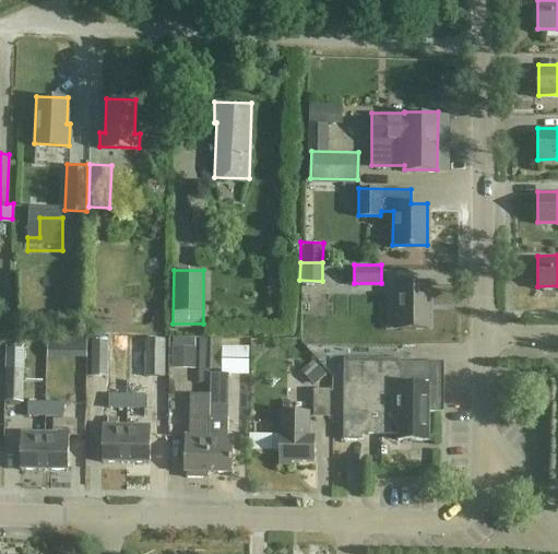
[(428,326),(428,282),(396,282),(398,326),(428,326)]
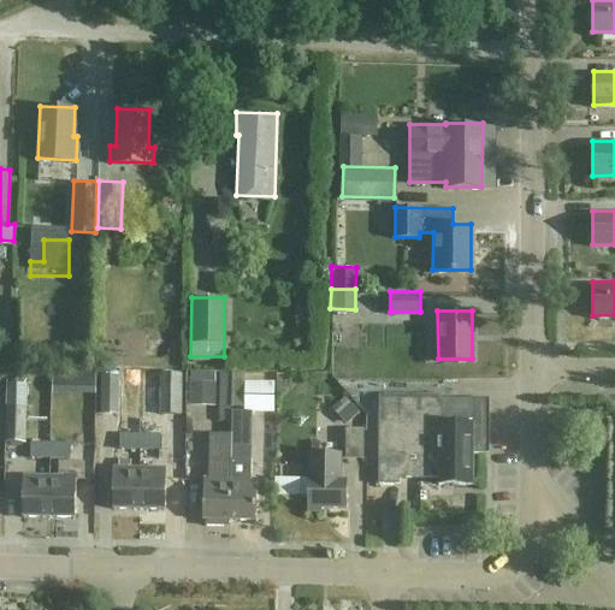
[(181,371),(140,371),(140,431),(119,431),(119,446),(158,446),(159,412),(181,412),(181,371)]
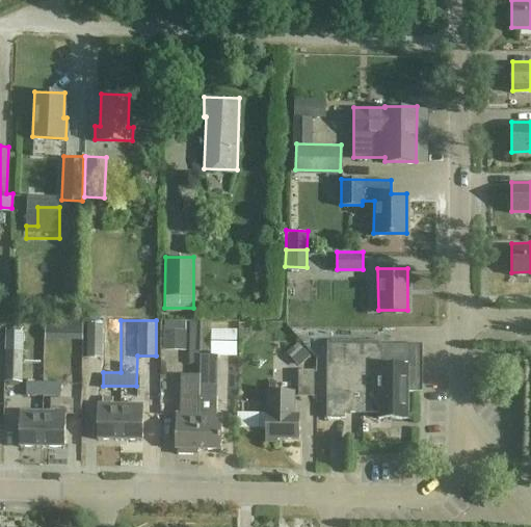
[(102,322),(86,322),(86,356),(102,356),(102,322)]
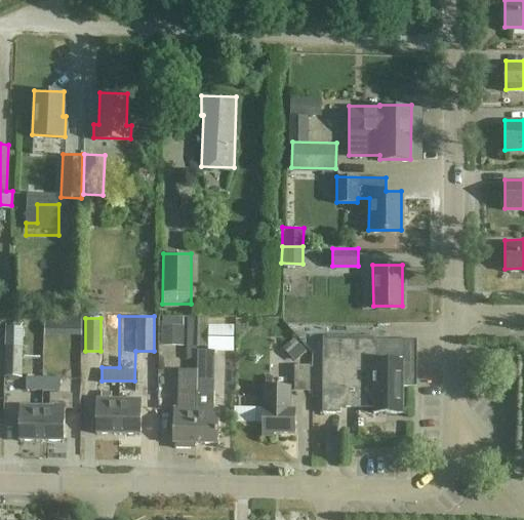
[(188,319),(163,320),(165,360),(190,359),(188,319)]
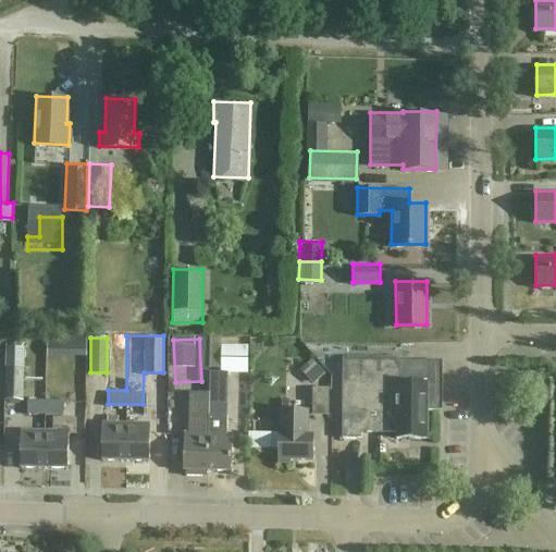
[(23,345),(7,345),(4,396),(22,396),(23,345)]
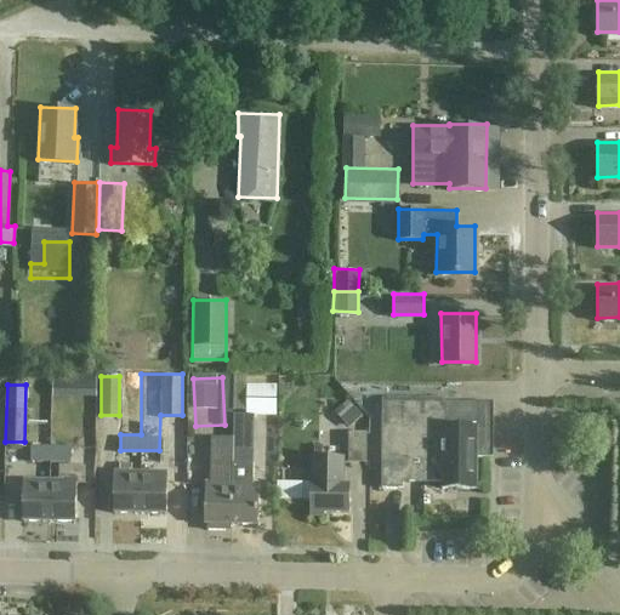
[(249,388),(249,411),(278,413),(278,388),(249,388)]
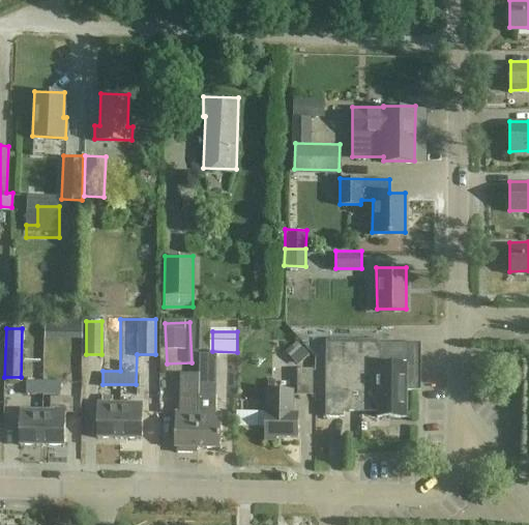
[(370,337),(325,336),(325,338),(318,338),(318,379),(325,379),(325,412),(343,413),(343,407),(376,407),(376,413),(406,414),(406,387),(413,388),(414,341),(378,340),(378,337),(370,337)]
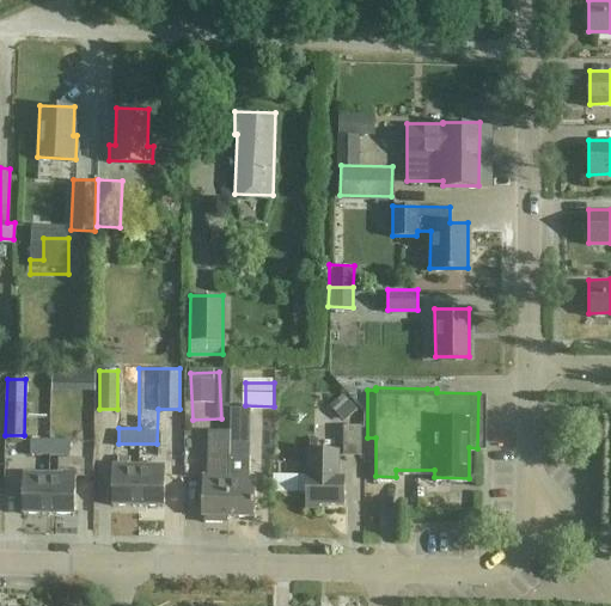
[(360,423),(343,422),(342,452),(359,452),(360,423)]
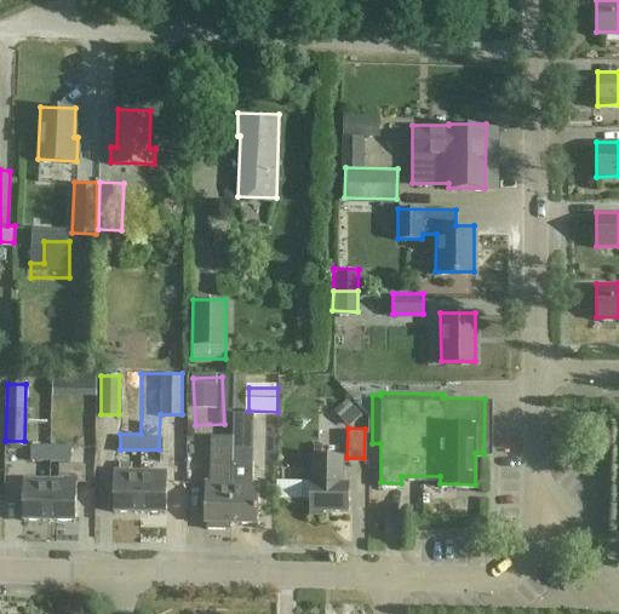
[(204,518),(229,520),(231,434),(211,434),(210,478),(204,478),(204,518)]
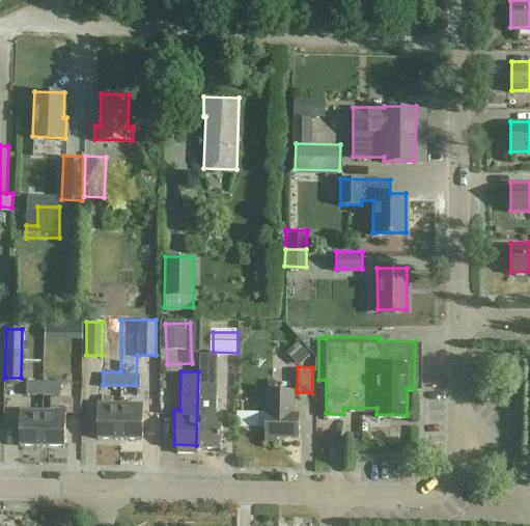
[(198,371),(196,445),(219,445),(220,411),(215,410),(215,393),(214,393),(214,381),(198,381),(198,371)]
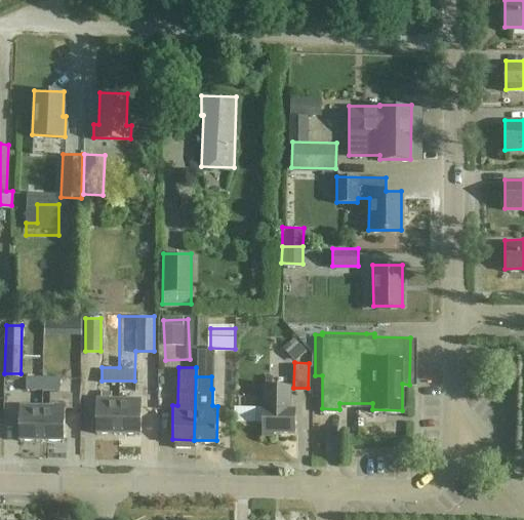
[(42,388),(42,374),(26,374),(25,388),(42,388)]
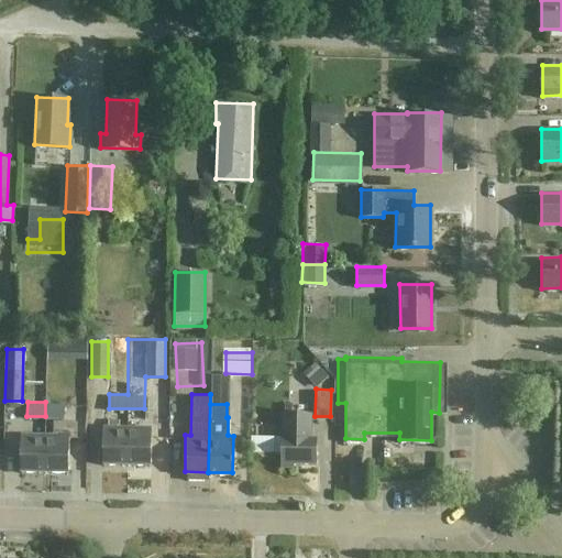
[(45,402),(45,416),(63,417),(64,402),(45,402)]
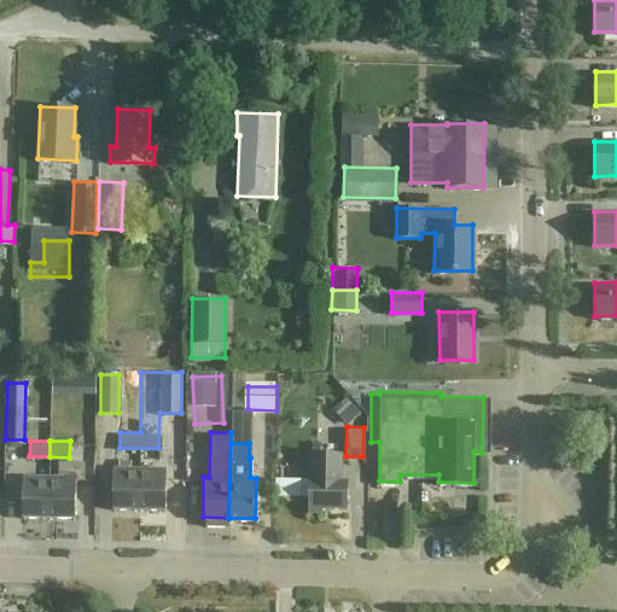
[(321,510),(321,506),(345,506),(345,478),(339,478),(341,453),(310,452),(310,466),(309,466),(308,510),(321,510)]
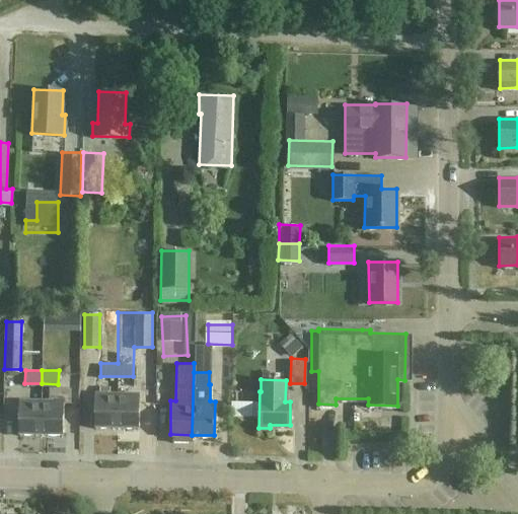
[(42,399),(41,433),(62,433),(63,400),(69,400),(69,386),(48,386),(48,399),(42,399)]
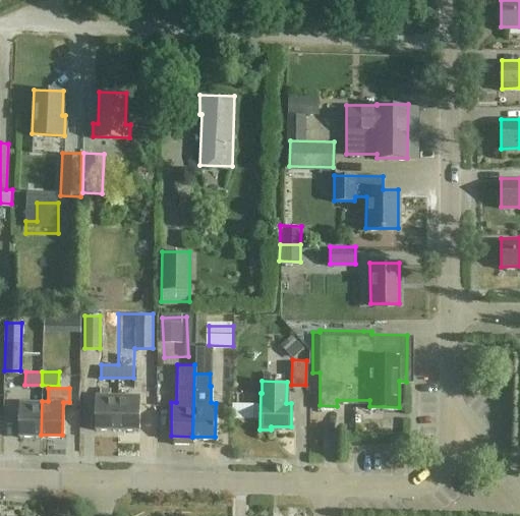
[(96,427),(117,427),(118,393),(96,393),(96,427)]
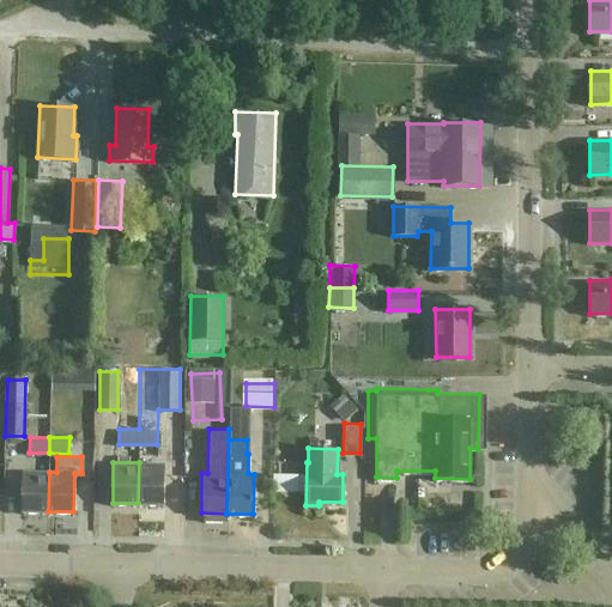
[(139,462),(138,503),(164,503),(165,463),(139,462)]
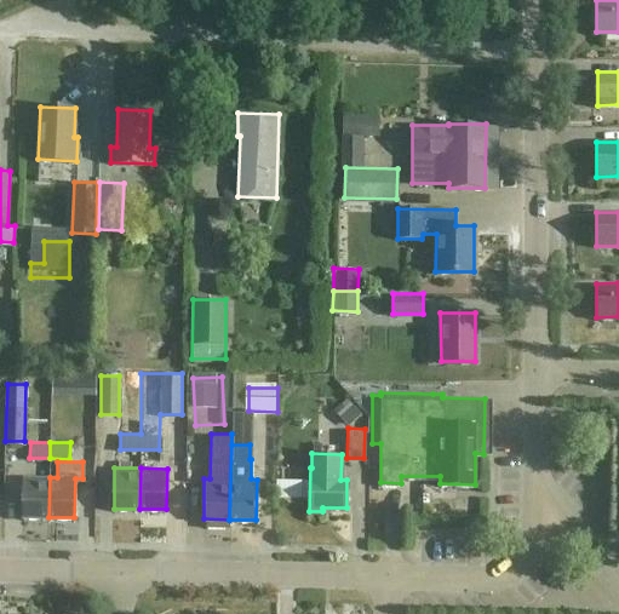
[(303,494),(304,475),(279,475),(278,494),(303,494)]
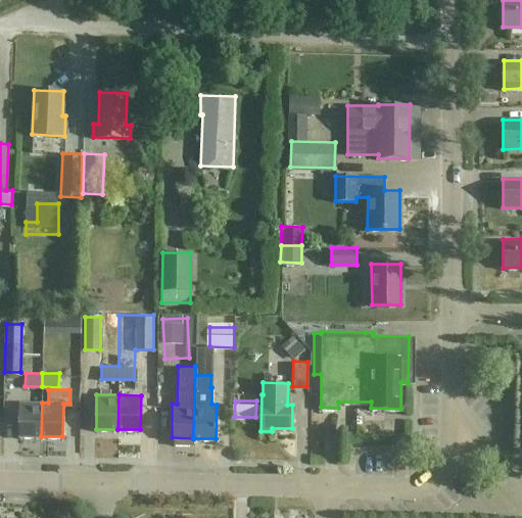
[(18,436),(41,436),(42,403),(19,402),(18,436)]
